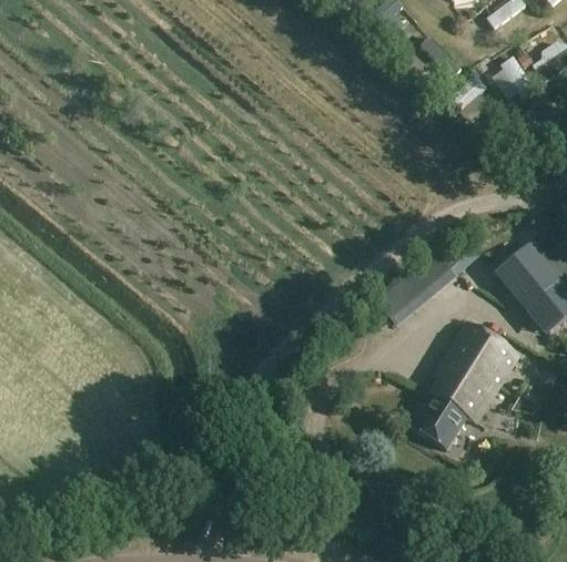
[(489,34),(500,27),(479,0),(471,0),(454,12),(465,28),(477,19),(489,34)]
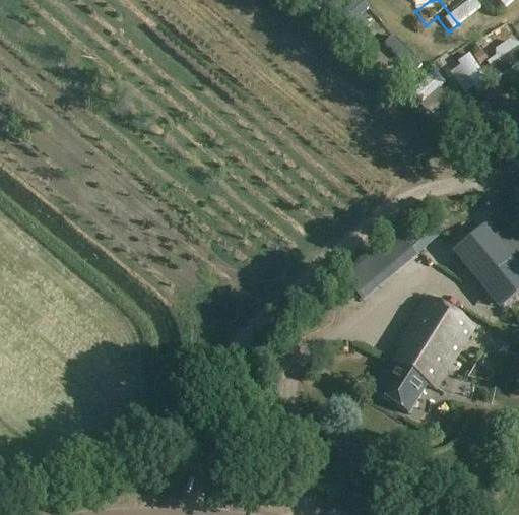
[(518,14),(509,19),(518,37),(518,14)]
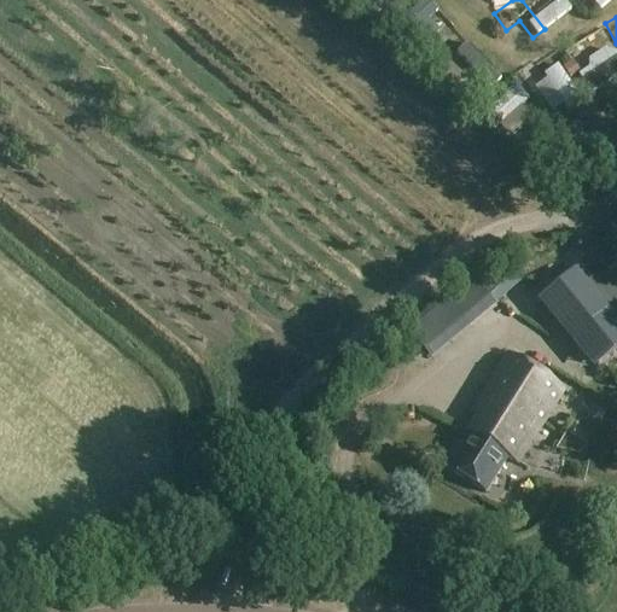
[(572,56),(563,63),(571,74),(581,68),(572,56)]
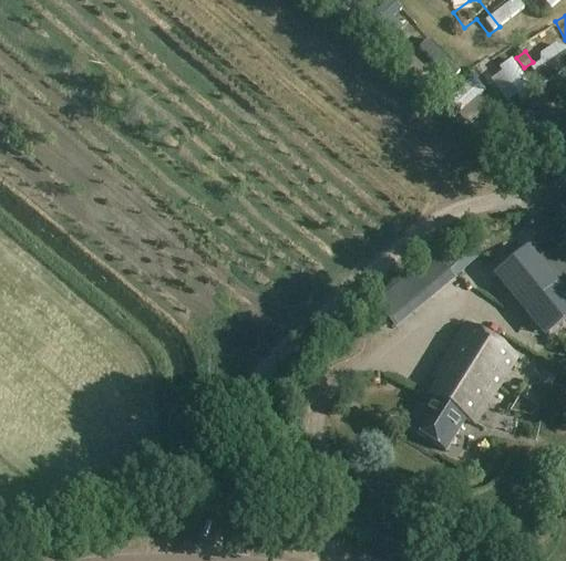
[(401,59),(408,66),(415,59),(409,52),(401,59)]
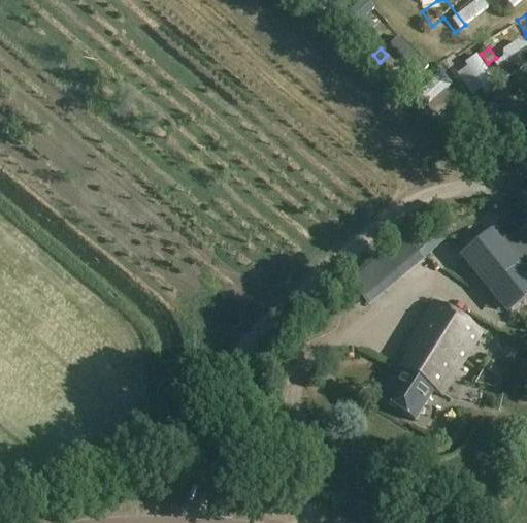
[(434,74),(427,82),(442,98),(450,92),(434,74)]
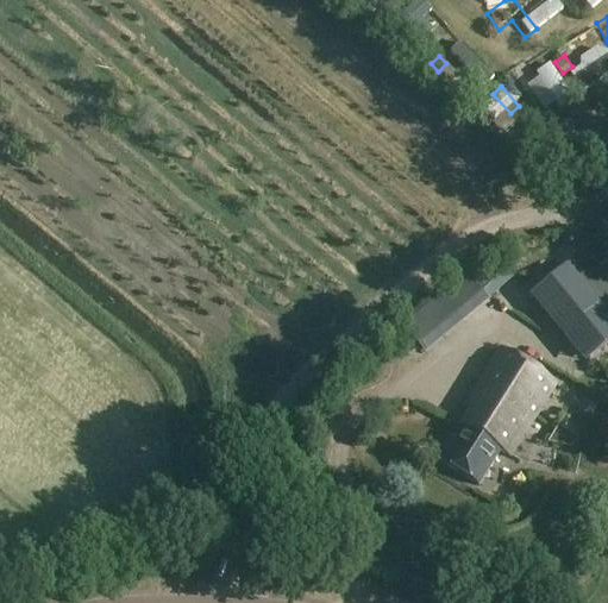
[(540,110),(532,115),(539,127),(547,120),(540,110)]
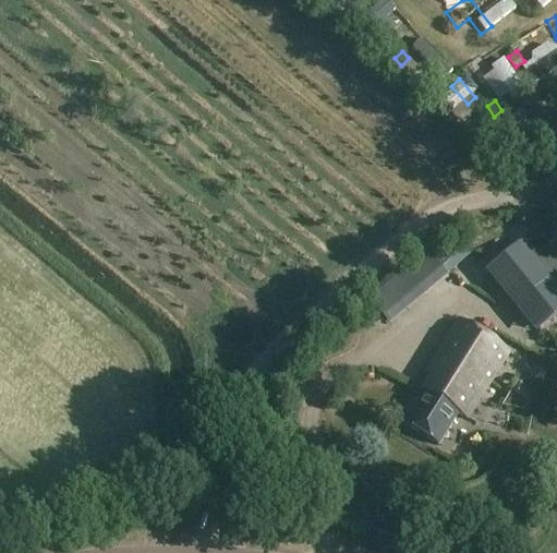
[(494,135),(497,133),(507,127),(501,120),(499,117),(486,125),(494,135)]
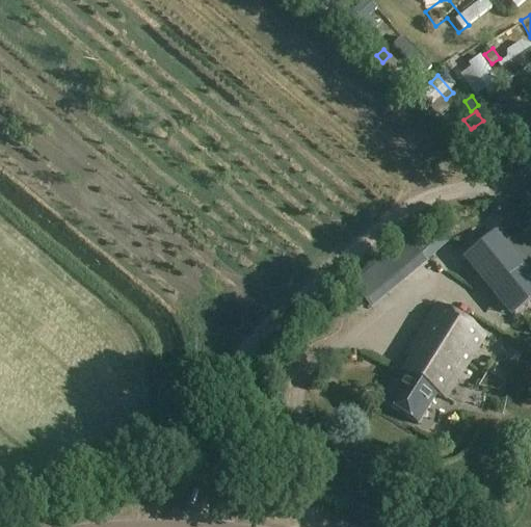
[(512,311),(530,295),(530,243),(513,221),(469,258),(512,311)]
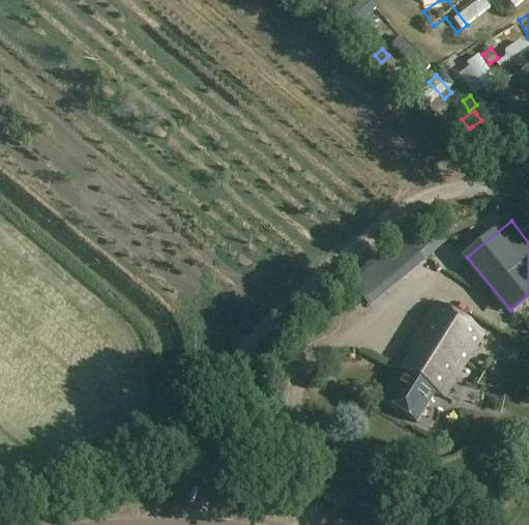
[(409,238),(389,255),(385,251),(350,281),(370,304),(425,257),(409,238)]
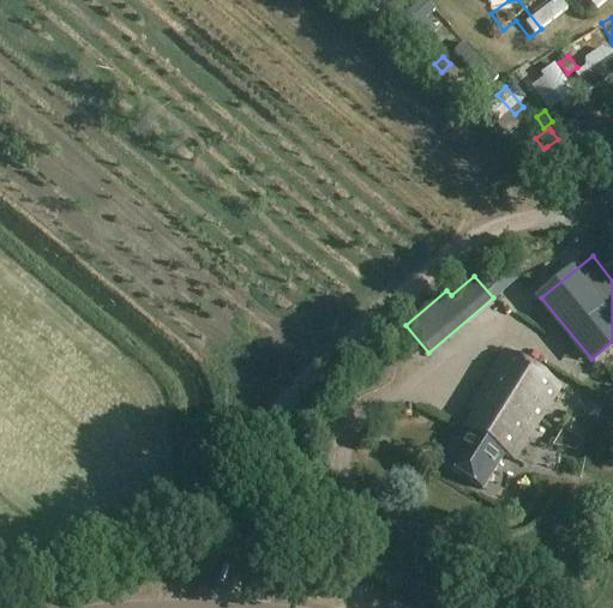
[(514,456),(560,381),(506,347),(469,404),(475,408),(464,425),(469,427),(448,462),(482,485),(504,450),(514,456)]
